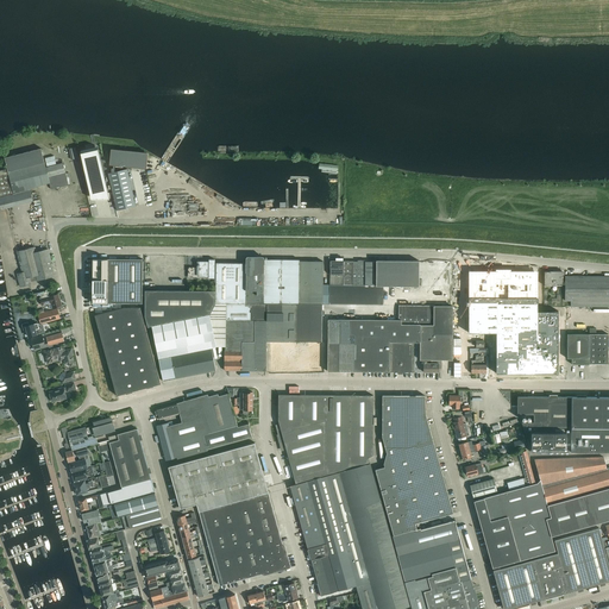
[(98,146),(81,151),(92,199),(110,198),(98,146)]
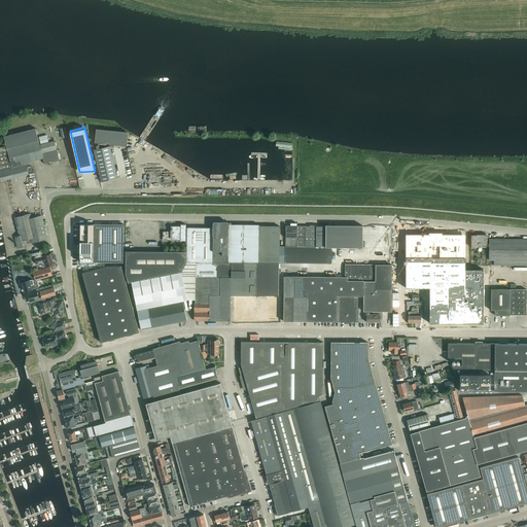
[(0,170),(27,163),(43,159),(44,164),(60,160),(56,145),(57,145),(57,142),(55,142),(55,141),(40,145),(39,140),(36,128),(4,136),(6,145),(0,147),(0,170)]
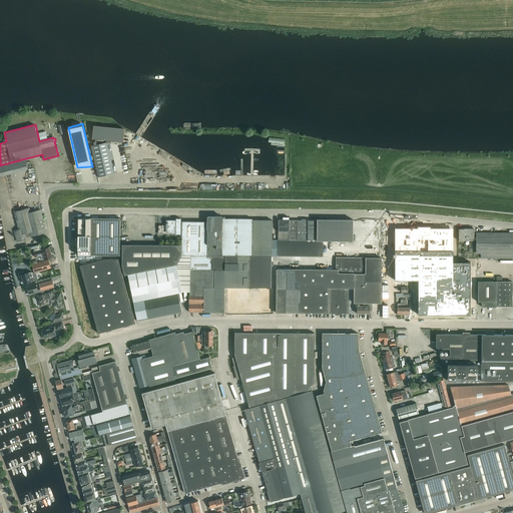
[(95,145),(96,144),(97,139),(122,142),(124,128),(93,125),(92,138),(95,139),(95,141),(94,141),(93,144),(95,145)]
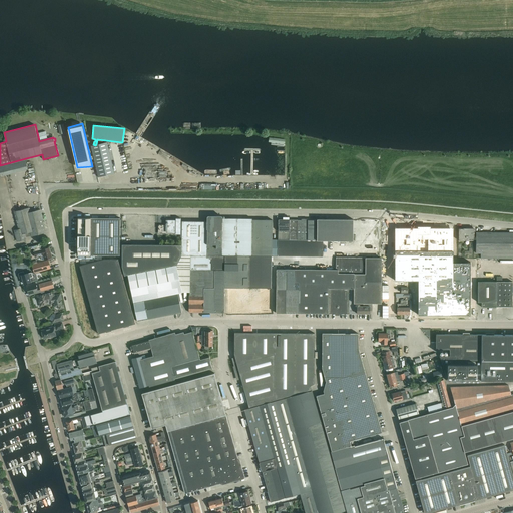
[(95,145),(91,145),(98,177),(114,173),(107,142),(96,144),(95,145)]
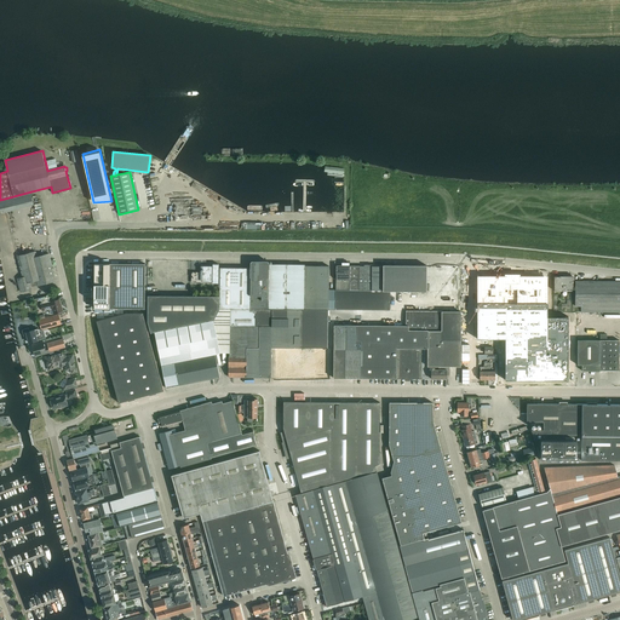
[(56,281),(50,253),(38,257),(36,251),(18,256),(23,277),(18,279),(19,285),(18,285),(19,287),(22,292),(33,290),(32,286),(38,283),(38,285),(56,281)]
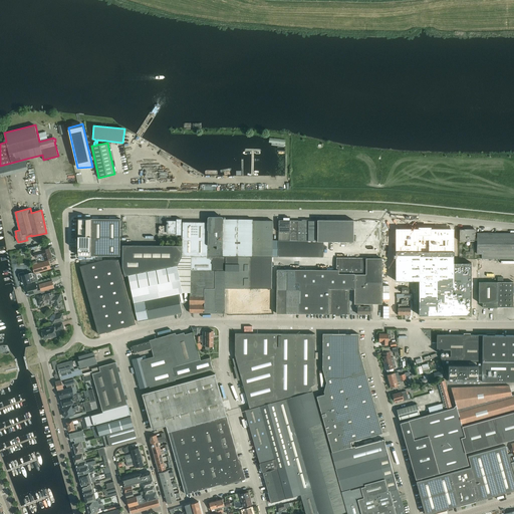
[(183,221),(183,245),(182,256),(191,256),(191,270),(191,292),(191,294),(190,294),(190,312),(225,312),(225,288),(229,288),(229,312),(273,313),(273,312),(273,291),(250,291),(250,288),(272,288),(272,257),(272,256),(272,240),(273,222),(273,220),(253,220),(253,219),(222,219),(222,216),(217,216),(217,219),(209,219),(209,222),(183,221)]
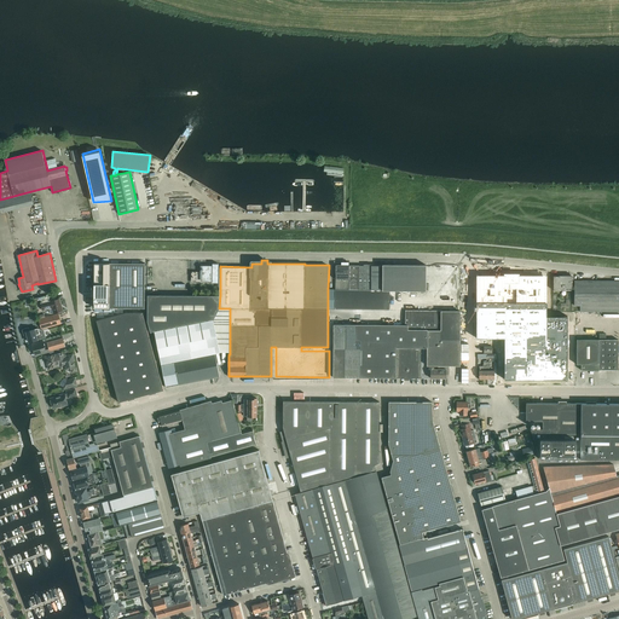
[(94,262),(94,308),(109,308),(145,308),(145,264),(94,262)]
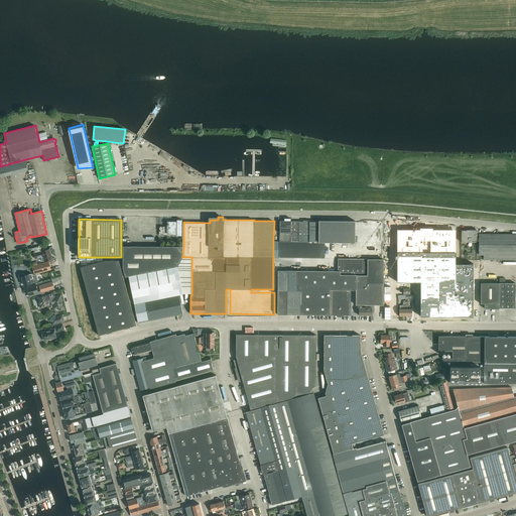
[(177,236),(182,236),(182,220),(177,220),(176,222),(174,222),(169,222),(168,222),(168,224),(168,225),(168,234),(177,234),(177,236)]
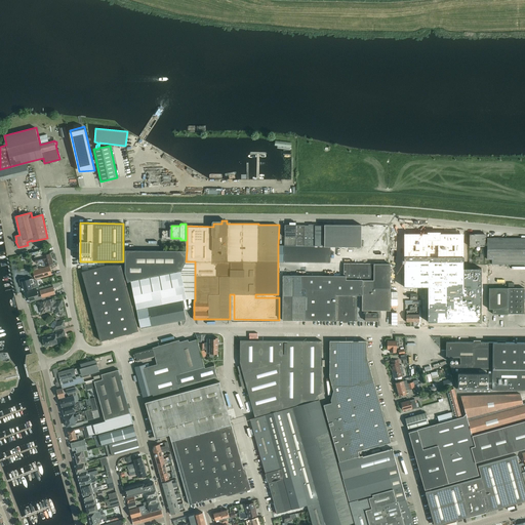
[(284,245),(278,245),(278,261),(278,263),(330,264),(330,246),(340,246),(389,247),(389,228),(389,225),(340,224),(324,224),(324,226),(315,226),(315,224),(309,224),(309,225),(304,225),(304,245),(284,245)]
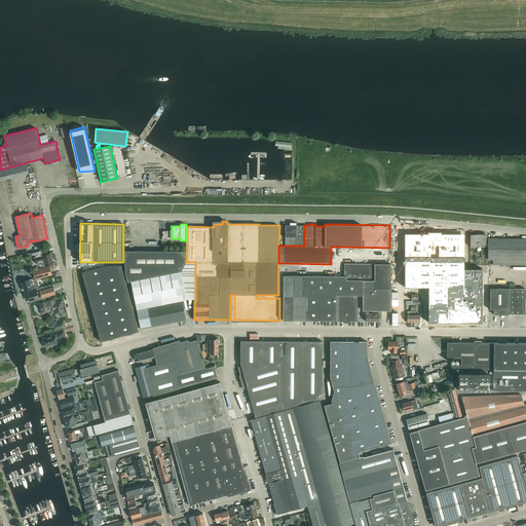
[(286,227),(285,246),(304,246),(304,225),(297,225),(297,224),(294,224),(291,224),(290,224),(286,224),(286,227)]
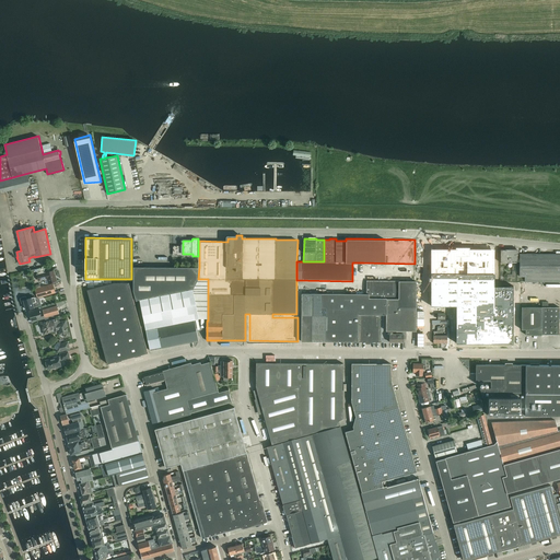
[(455,248),(432,248),(431,305),(456,305),(456,342),(513,343),(514,286),(494,286),(494,248),(469,248),(469,246),(455,246),(455,248)]
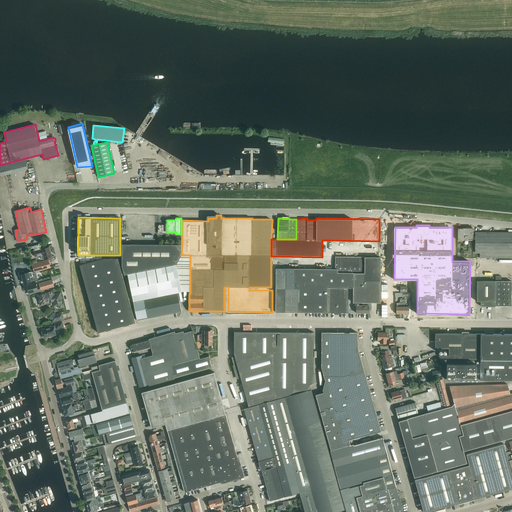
[(473,238),(473,228),(457,228),(457,240),(465,240),(465,238),(473,238)]
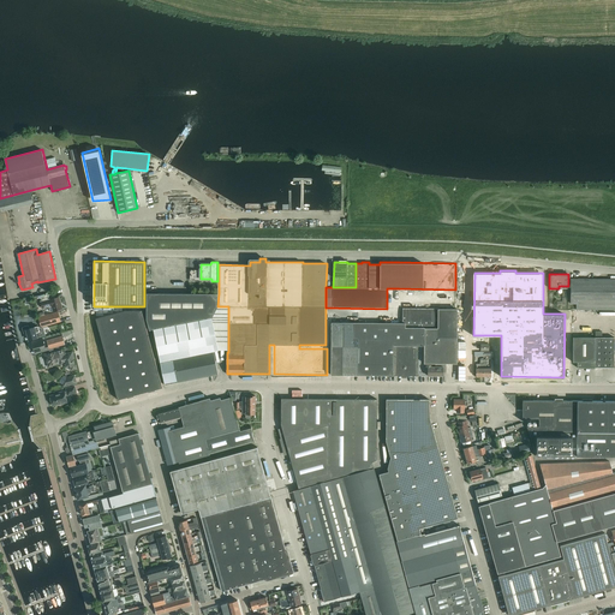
[(614,309),(614,279),(571,279),(571,303),(577,303),(577,309),(614,309)]
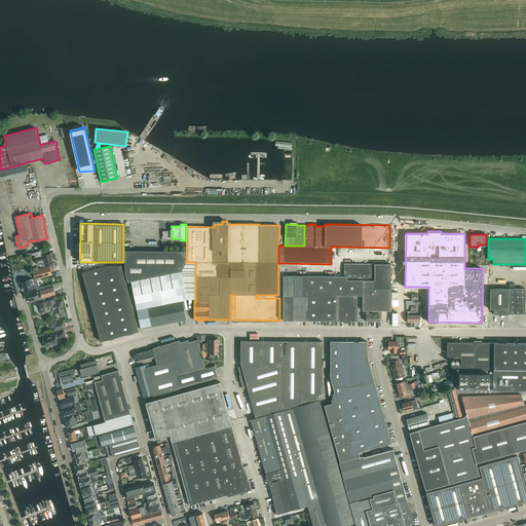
[(183,300),(187,299),(195,299),(195,262),(186,262),(187,251),(125,251),(125,273),(127,283),(132,282),(141,329),(187,320),(183,300)]
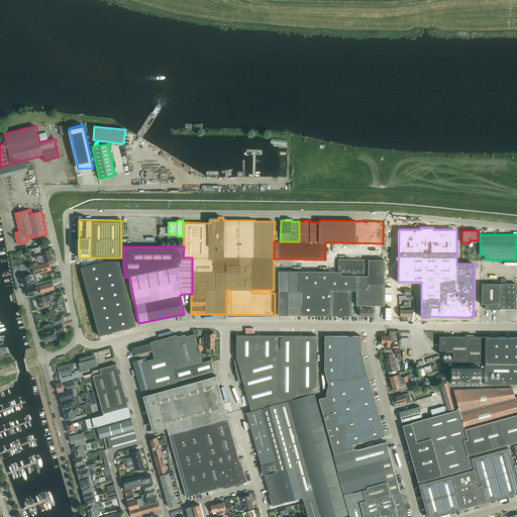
[(49,249),(48,250),(34,253),(35,256),(35,260),(41,259),(42,263),(45,262),(52,260),(49,249)]
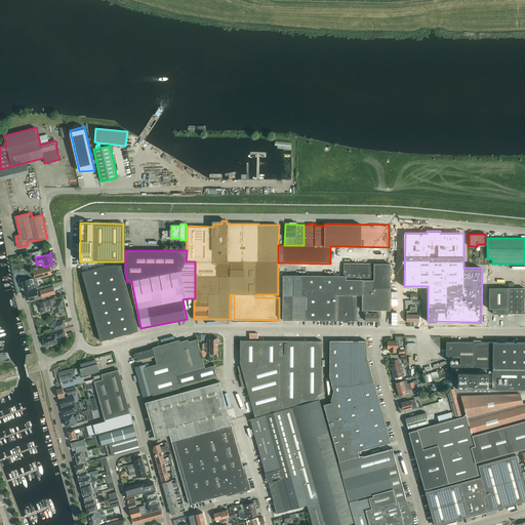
[(362,279),(362,294),(362,310),(390,310),(391,263),(388,263),(344,263),(344,276),(341,276),(342,279),(362,279)]
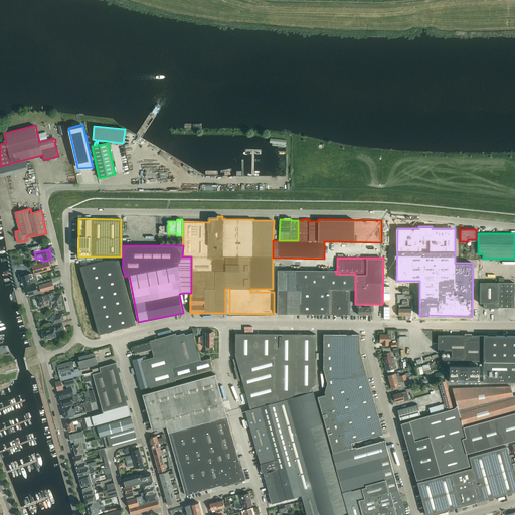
[(136,324),(119,260),(106,260),(80,267),(99,334),(136,324)]
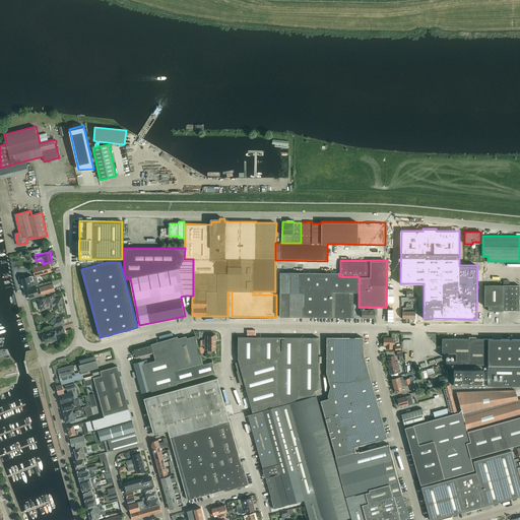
[(39,267),(34,268),(36,276),(52,272),(49,264),(39,267)]
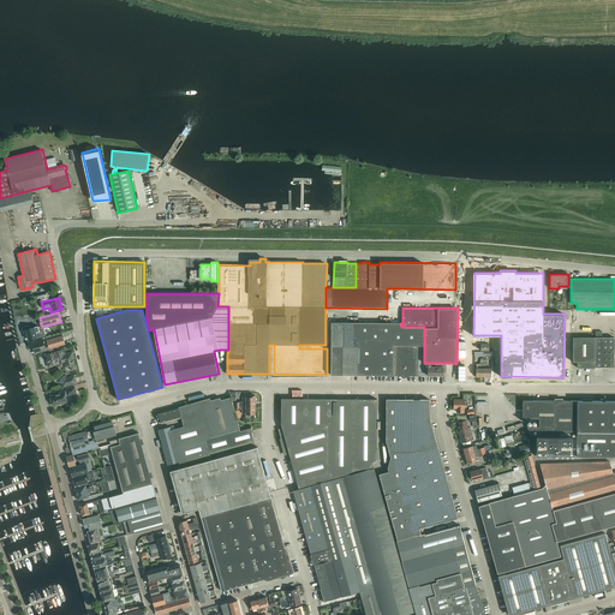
[(419,345),(424,345),(424,327),(401,327),(400,323),(332,322),(332,375),(418,375),(419,345)]
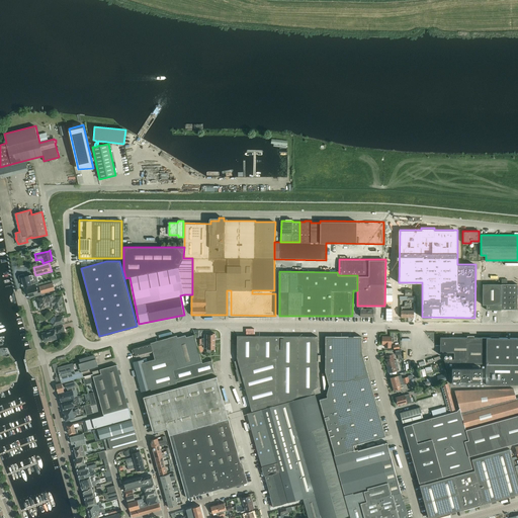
[(19,275),(18,276),(20,280),(20,281),(23,280),(24,286),(37,282),(35,275),(32,276),(32,274),(25,276),(24,274),(23,274),(19,275)]
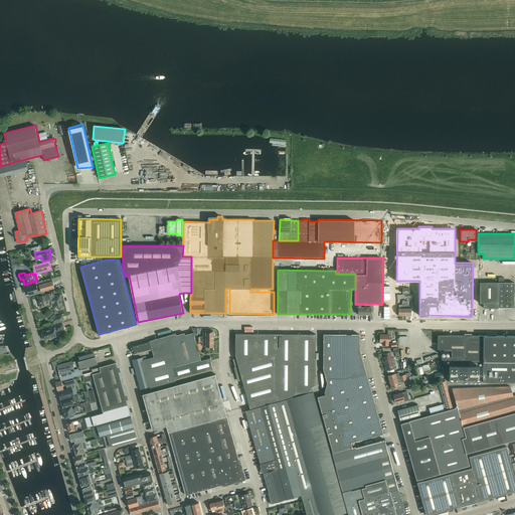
[(514,308),(514,282),(504,282),(504,277),(498,277),(498,282),(480,282),(479,302),(484,302),(484,308),(497,308),(504,308),(514,308)]
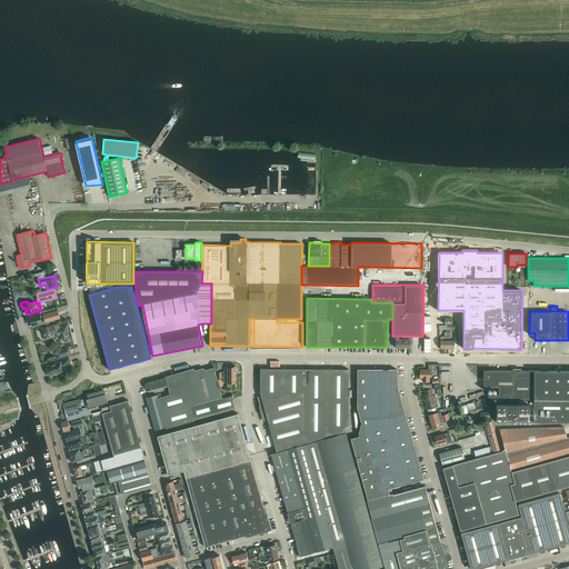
[(58,311),(43,316),(46,322),(60,318),(58,311)]
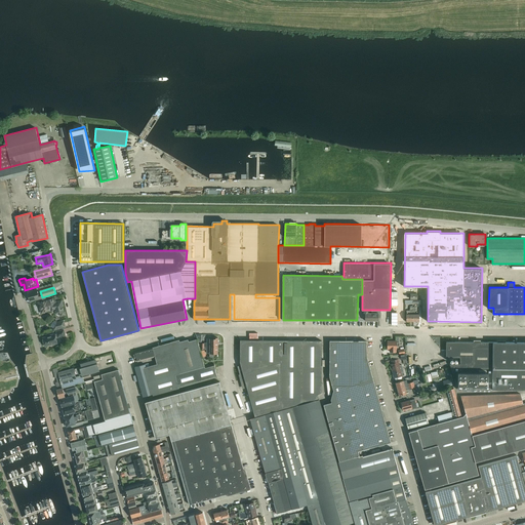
[(36,299),(42,297),(40,292),(38,292),(37,289),(28,292),(29,298),(34,297),(35,297),(36,299)]
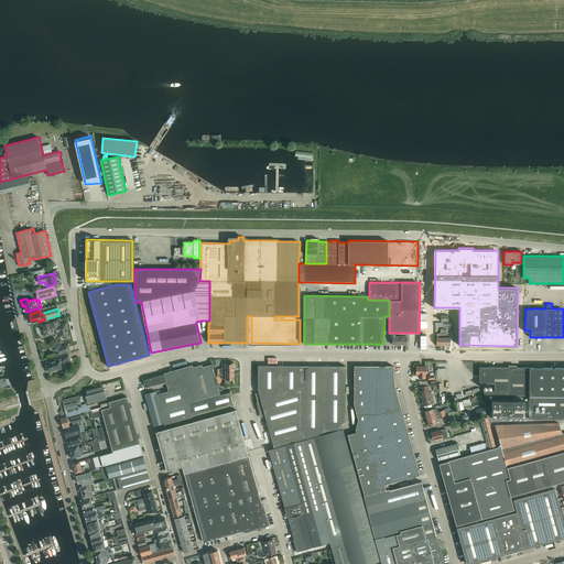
[(55,333),(55,335),(61,334),(62,337),(65,336),(66,339),(72,338),(71,335),(69,335),(67,327),(65,327),(64,325),(58,326),(57,321),(45,324),(44,323),(41,324),(44,337),(49,336),(49,335),(55,333)]
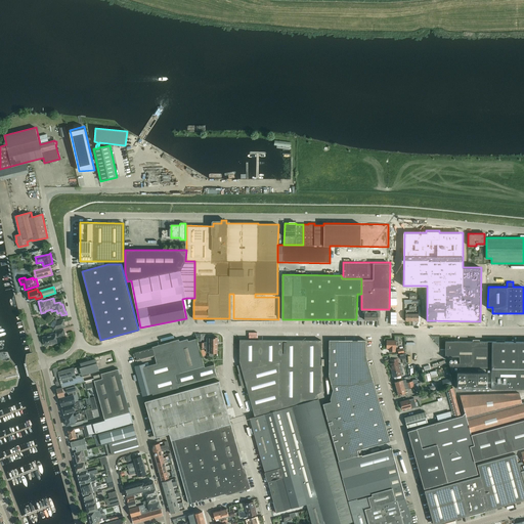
[(57,323),(57,322),(54,320),(53,321),(51,324),(52,324),(51,325),(54,328),(54,330),(64,328),(63,321),(57,323)]
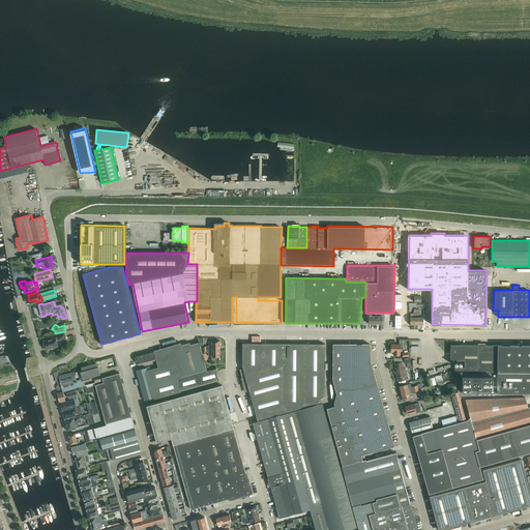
[(59,341),(66,339),(64,333),(57,335),(58,336),(54,337),(51,339),(52,340),(49,341),(48,340),(43,342),(46,350),(51,348),(51,349),(58,347),(57,341),(59,340),(59,341)]
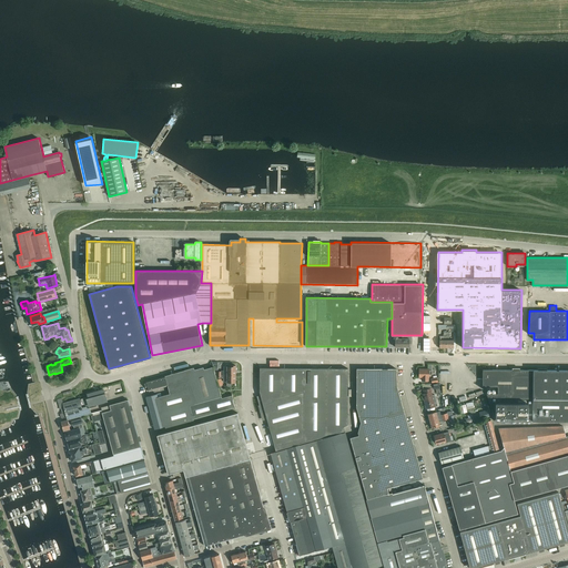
[(217,371),(217,372),(217,374),(236,374),(236,365),(232,365),(232,366),(224,366),(224,372),(217,371)]
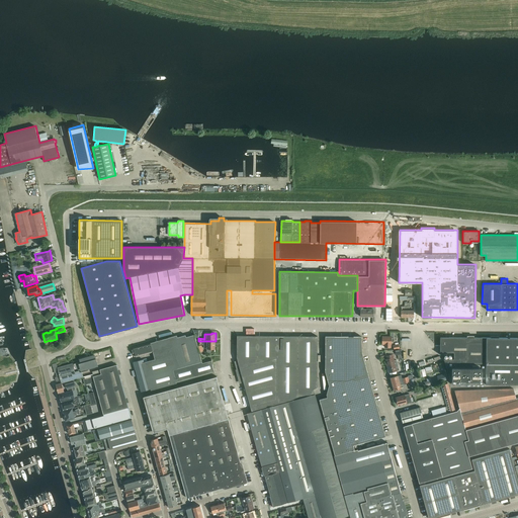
[(142,392),(143,392),(151,389),(152,391),(171,384),(176,383),(216,372),(211,359),(202,361),(194,334),(186,336),(186,334),(177,337),(177,335),(169,337),(169,338),(151,343),(151,342),(134,347),(134,348),(132,349),(133,353),(135,353),(136,357),(153,352),(155,359),(144,362),(144,359),(134,362),(142,392)]
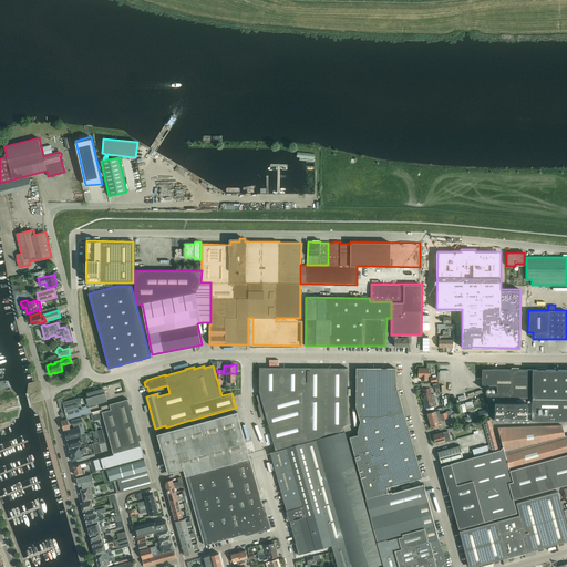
[(348,424),(348,368),(259,367),(259,391),(260,394),(257,395),(258,405),(259,410),(261,409),(265,419),(268,418),(275,445),(343,425),(348,424)]
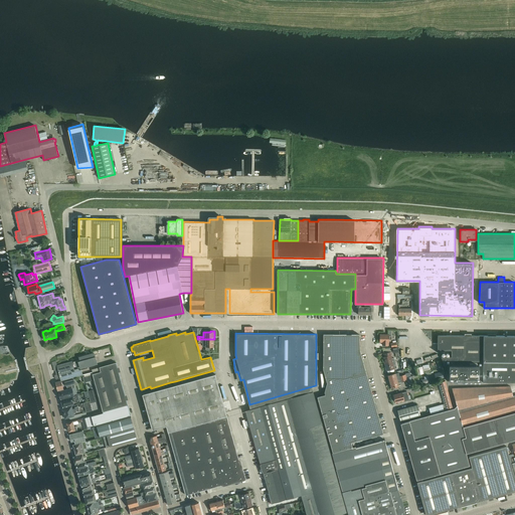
[(348,514),(404,514),(403,511),(404,511),(400,496),(399,496),(397,489),(398,489),(395,479),(395,477),(394,475),(386,445),(385,440),(356,448),(356,447),(354,442),(383,434),(378,413),(360,350),(360,334),(334,334),(324,334),(324,339),(324,369),(328,383),(327,383),(325,392),(326,395),(318,397),(327,427),(333,453),(332,453),(334,460),(335,462),(342,491),(343,491),(343,492),(348,514)]
